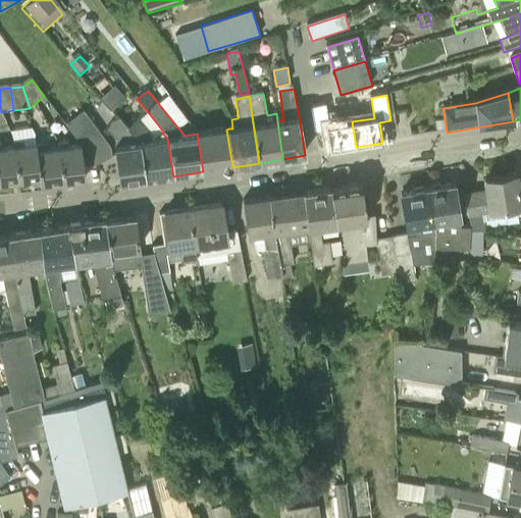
[(352,121),(329,125),(326,105),(310,108),(314,133),(326,132),(330,151),(356,147),(352,121)]
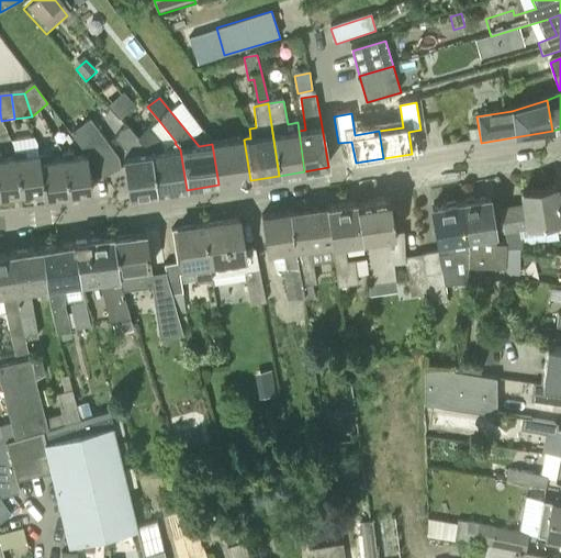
[(71,135),(103,179),(121,169),(120,160),(91,121),(71,135)]
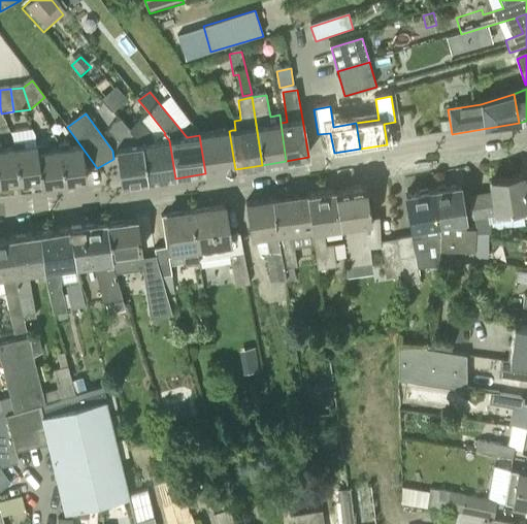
[(147,183),(175,178),(169,140),(164,134),(165,133),(150,113),(140,122),(130,130),(129,132),(140,145),(147,183)]
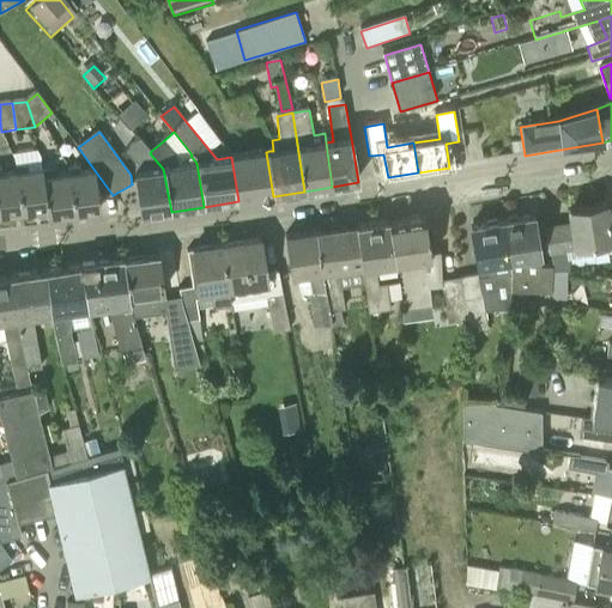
[(141,216),(171,212),(163,169),(150,153),(151,151),(140,139),(126,151),(143,171),(134,172),(141,216)]
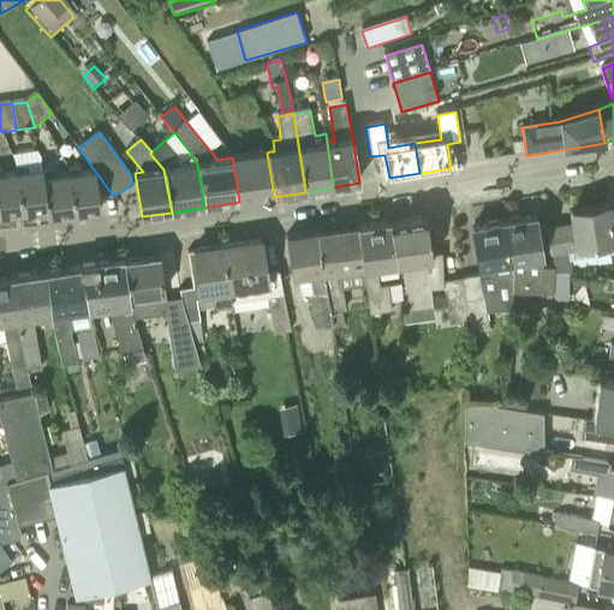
[(274,197),(267,153),(270,151),(269,150),(233,156),(233,157),(232,157),(239,202),(274,197)]
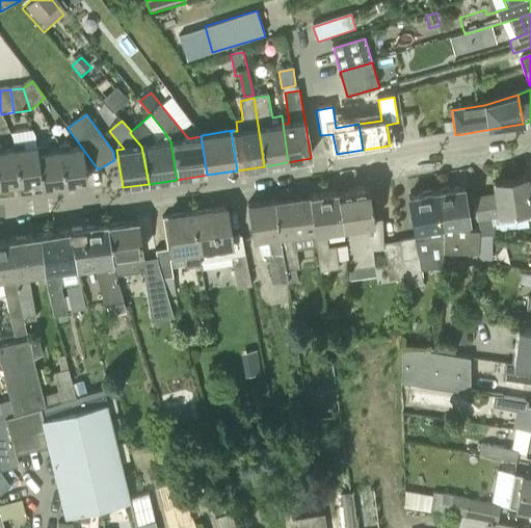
[(34,191),(43,190),(37,149),(38,149),(37,148),(25,149),(24,144),(14,146),(15,151),(14,151),(19,186),(33,184),(34,191)]
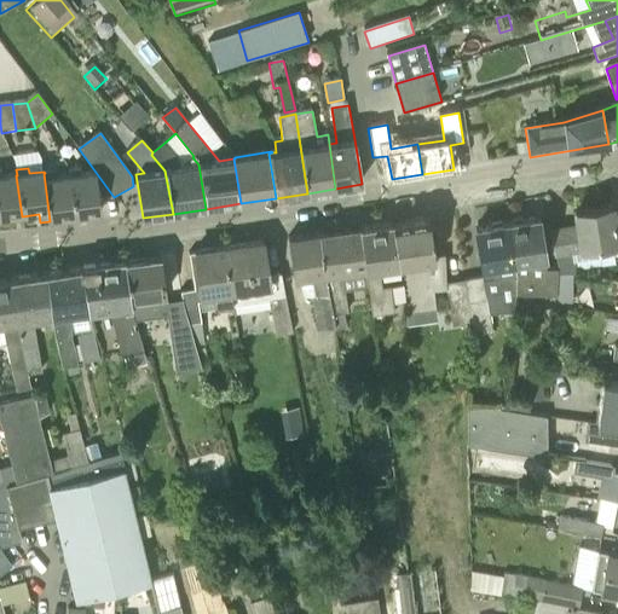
[(69,171),(69,173),(69,177),(70,177),(76,218),(102,214),(97,173),(82,175),(81,169),(69,171)]
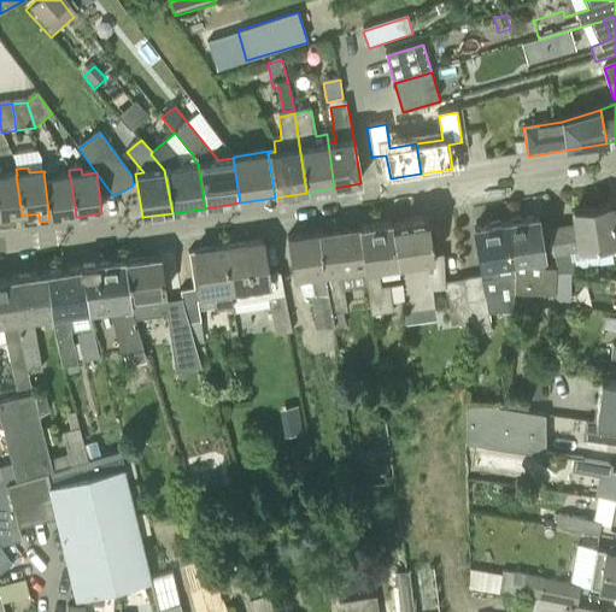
[(0,218),(22,216),(16,175),(3,176),(3,171),(0,170),(0,218)]
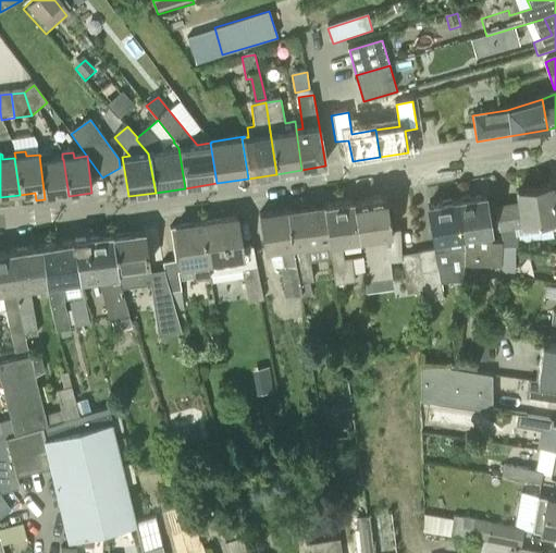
[(39,156),(45,199),(69,196),(63,159),(62,159),(50,160),(50,155),(40,156),(39,156)]
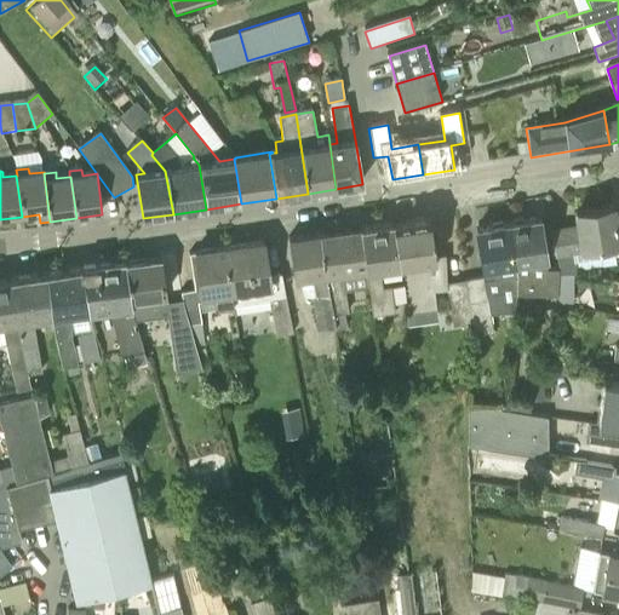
[(574,256),(618,247),(618,240),(613,208),(577,214),(579,229),(552,233),(560,275),(579,277),(574,256)]
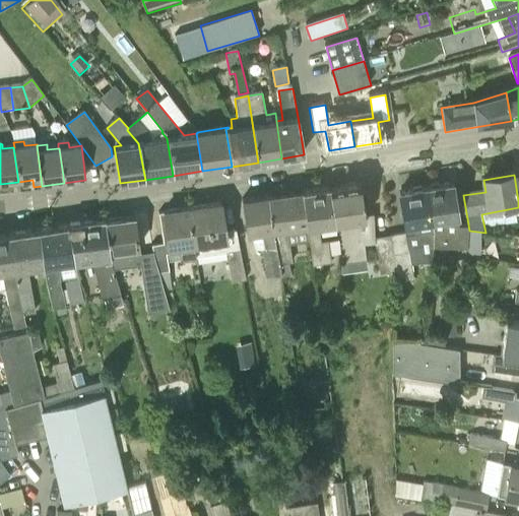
[(373,215),(366,216),(361,184),(330,189),(335,226),(339,224),(344,263),(341,264),(342,275),(368,271),(365,246),(375,245),(380,275),(396,273),(391,239),(391,237),(375,240),(373,215)]
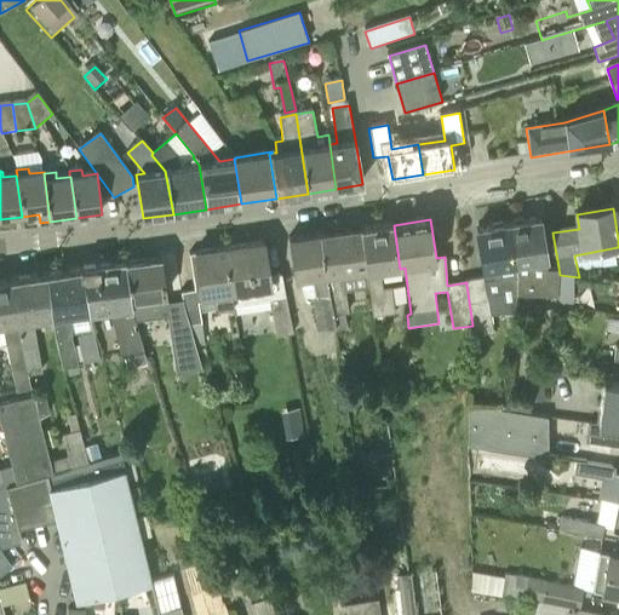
[(559,271),(549,271),(540,220),(508,226),(519,282),(517,297),(557,298),(559,271)]
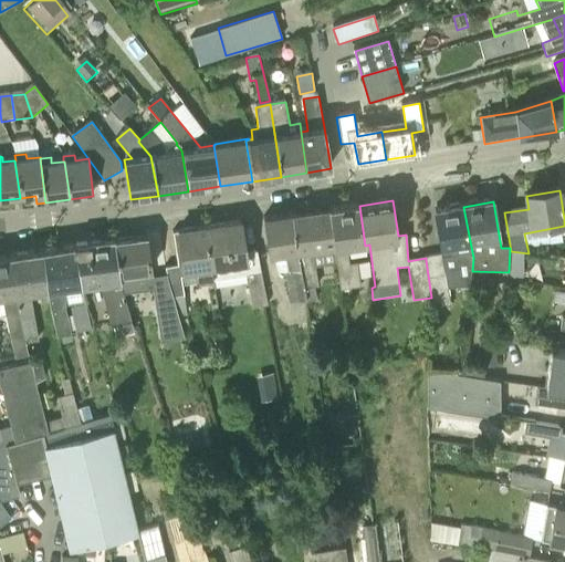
[(351,264),(347,248),(365,246),(359,206),(330,210),(335,249),(341,291),(361,288),(358,264),(351,264)]
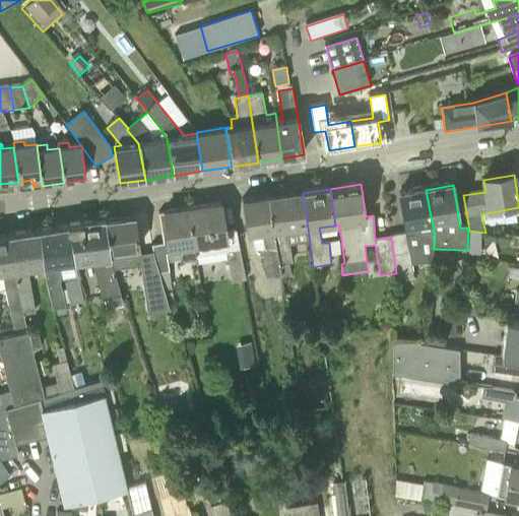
[(433,249),(434,249),(435,237),(426,190),(400,194),(406,234),(391,237),(391,239),(396,273),(398,284),(414,281),(411,266),(432,264),(433,249)]
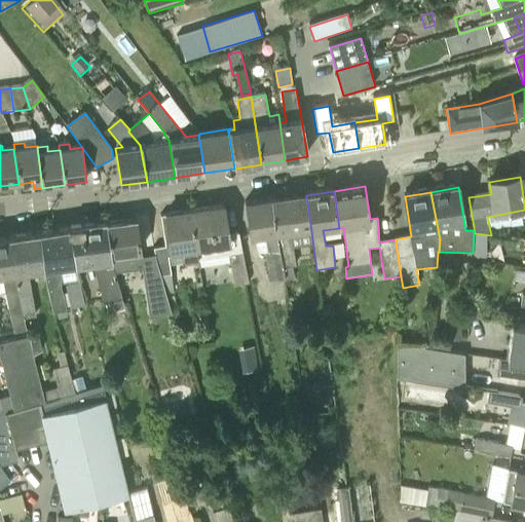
[(313,246),(311,231),(306,195),(271,200),(285,281),(286,281),(284,269),(297,267),(294,249),(313,246)]
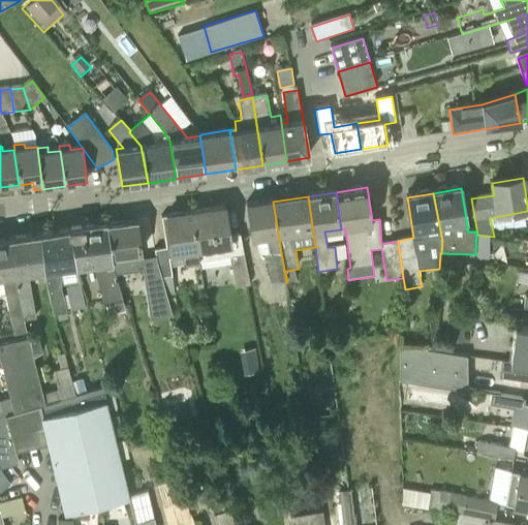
[(271,284),(286,282),(273,202),(246,206),(251,241),(267,239),(269,254),(267,255),(271,284)]
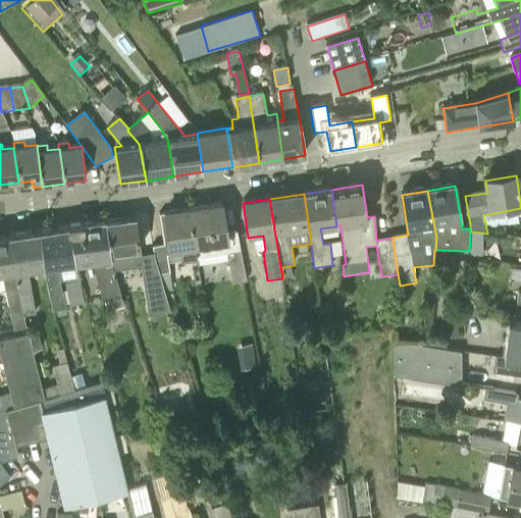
[(196,250),(227,245),(221,206),(190,211),(196,250)]
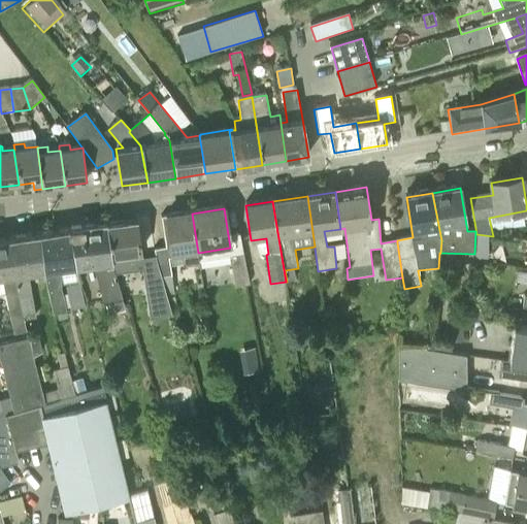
[(199,263),(198,253),(192,214),(161,218),(166,249),(154,251),(157,260),(166,296),(174,294),(169,259),(184,257),(185,265),(199,263)]
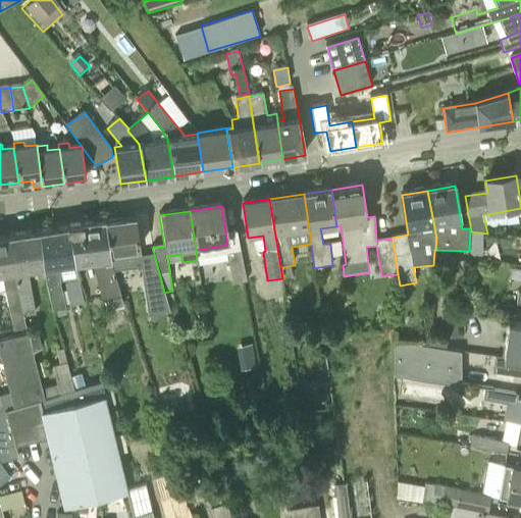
[(141,259),(140,251),(135,219),(105,223),(110,255),(111,255),(112,259),(113,264),(112,264),(115,274),(142,271),(149,319),(170,316),(164,293),(155,257),(141,259)]
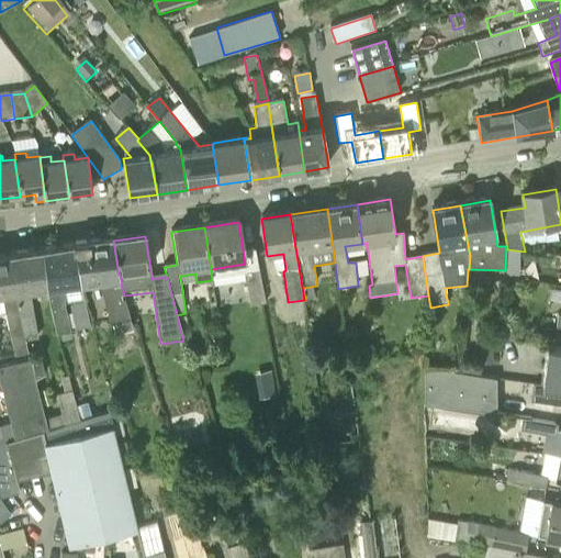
[(116,335),(134,330),(124,296),(121,285),(122,285),(121,279),(120,275),(119,275),(113,241),(73,246),(78,281),(79,286),(83,286),(102,282),(103,287),(100,288),(112,328),(113,327),(116,335)]
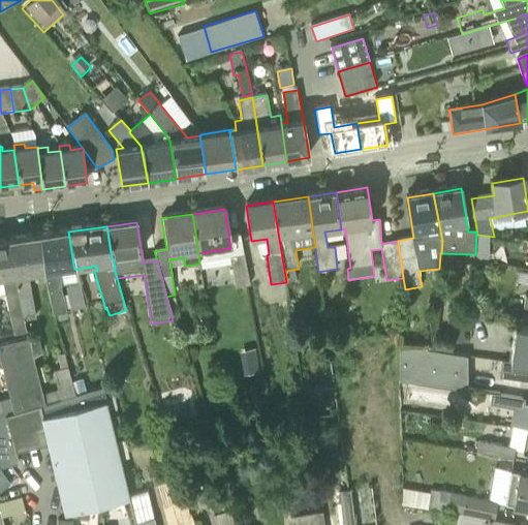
[(79,269),(74,269),(73,265),(68,232),(39,236),(44,273),(45,273),(48,289),(54,316),(67,313),(61,287),(81,283),(79,269)]
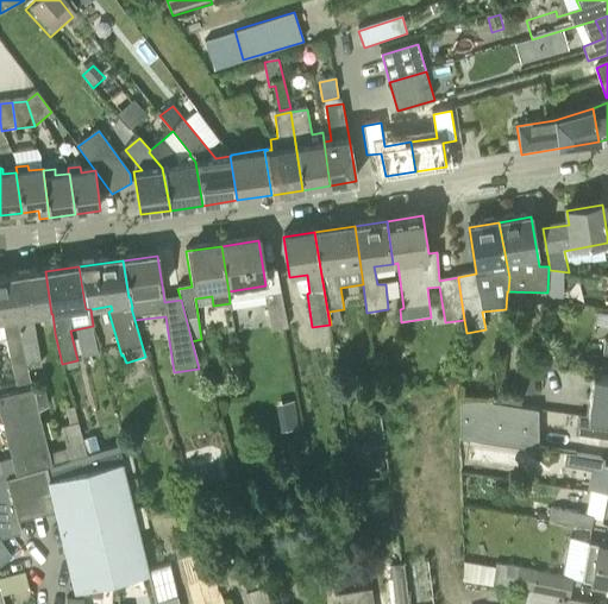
[(13,276),(19,321),(29,370),(31,370),(33,382),(44,379),(33,316),(51,314),(45,271),(13,276)]
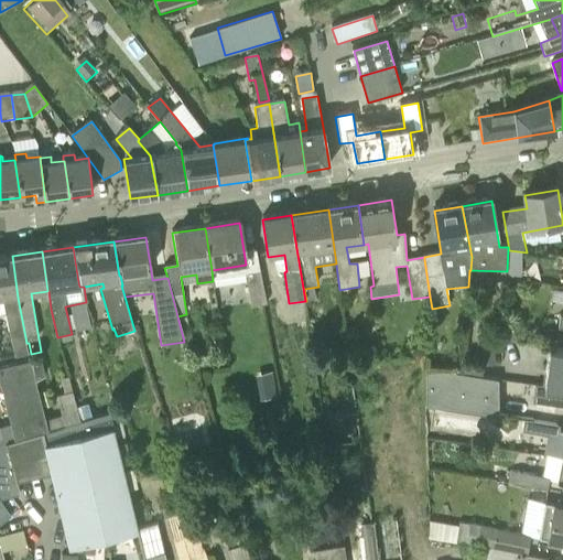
[(510,264),(523,265),(524,254),(510,252),(510,264)]
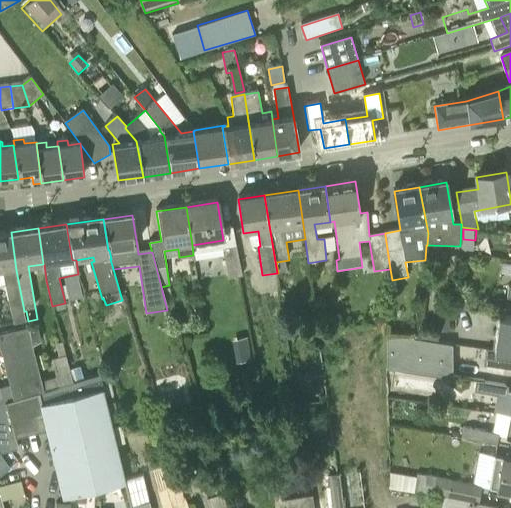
[(14,325),(23,323),(27,323),(24,311),(16,270),(11,232),(0,233),(0,270),(2,270),(14,325)]
